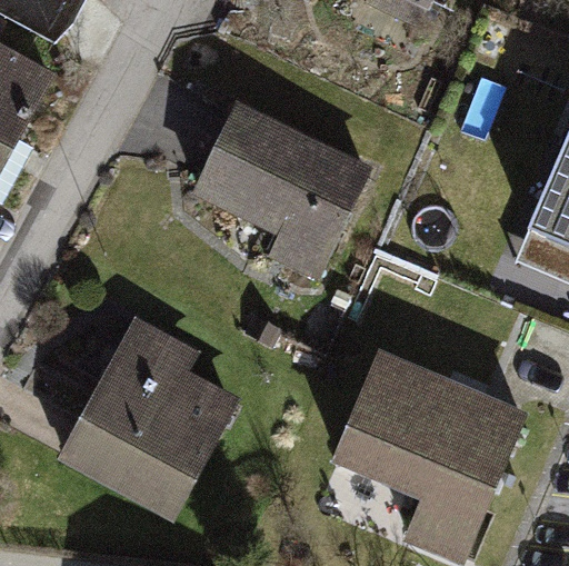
[(369,0),(367,3),(420,28),(432,0),(369,0)]
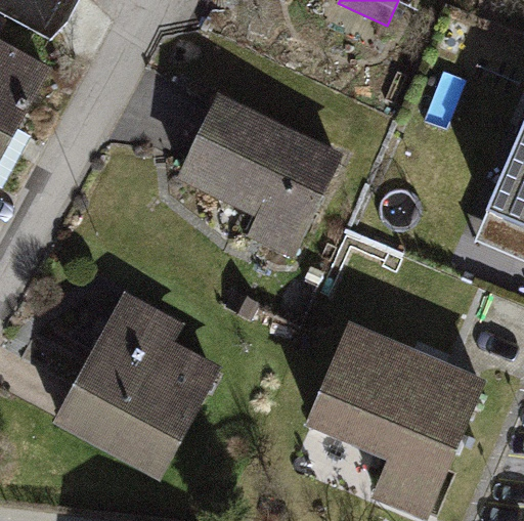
[(0,168),(55,67),(0,36),(0,168)]
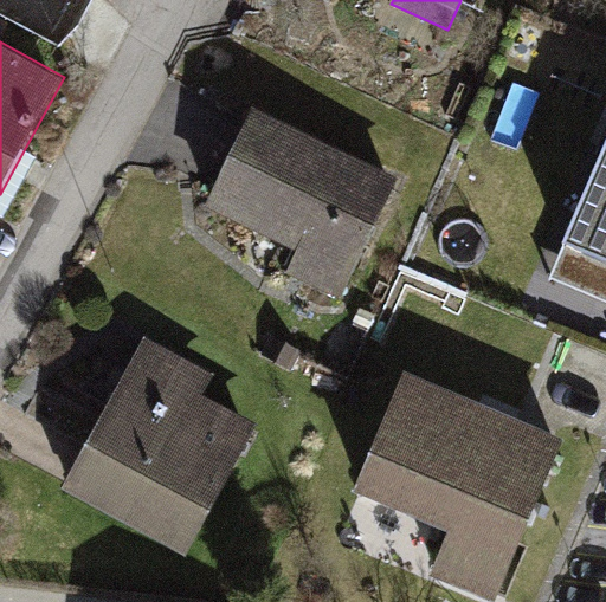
[(397,179),(247,110),(202,206),(294,248),(283,271),(342,298),(397,179)]
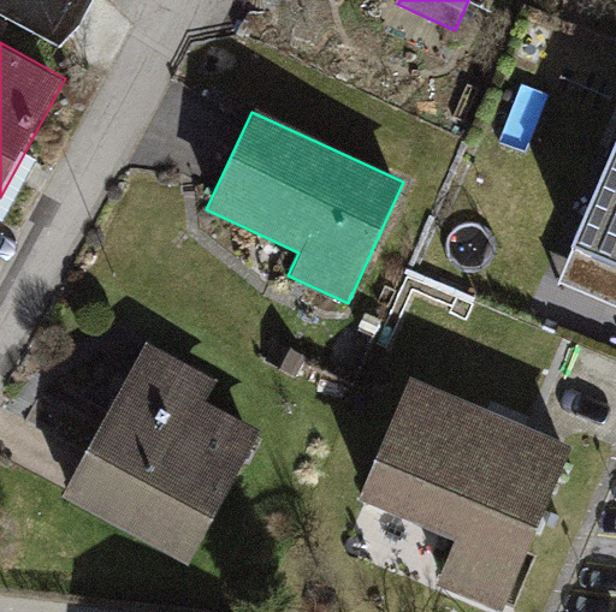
[(615,143),(557,283),(615,307),(615,143)]
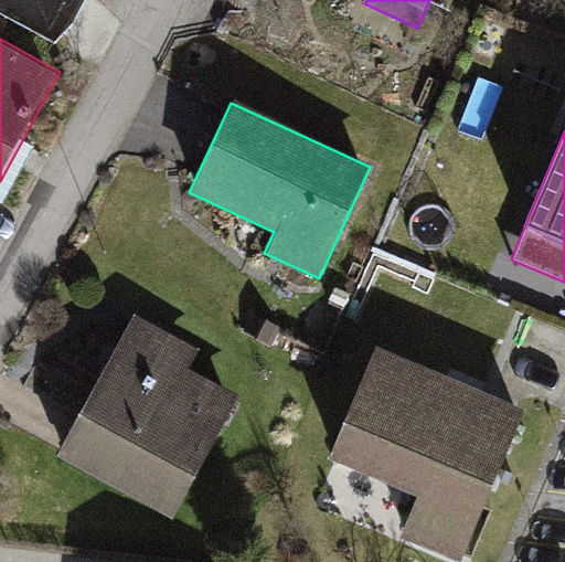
[(198,347),(135,314),(59,459),(171,518),(236,395),(187,369),(198,347)]
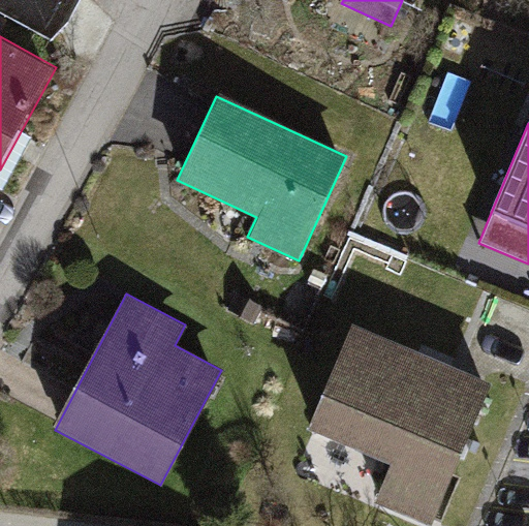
[(490,381),(352,326),(313,424),(393,456),(374,501),(432,524),(490,381)]
